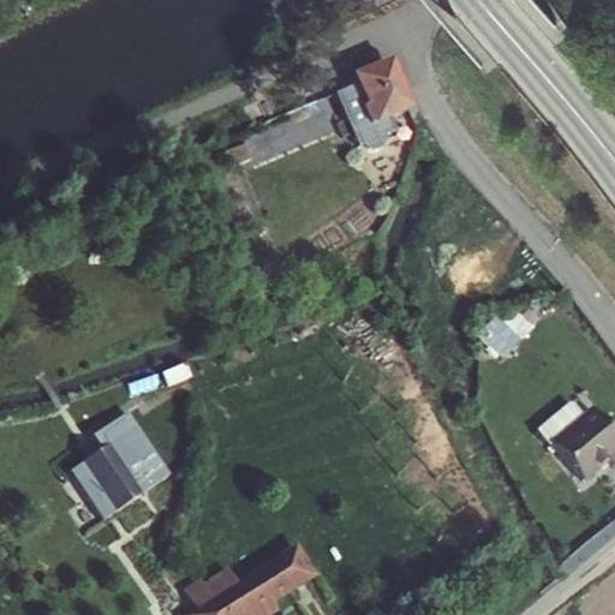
[(395,60),(334,87),(364,154),(394,141),(387,124),(417,111),(395,60)]
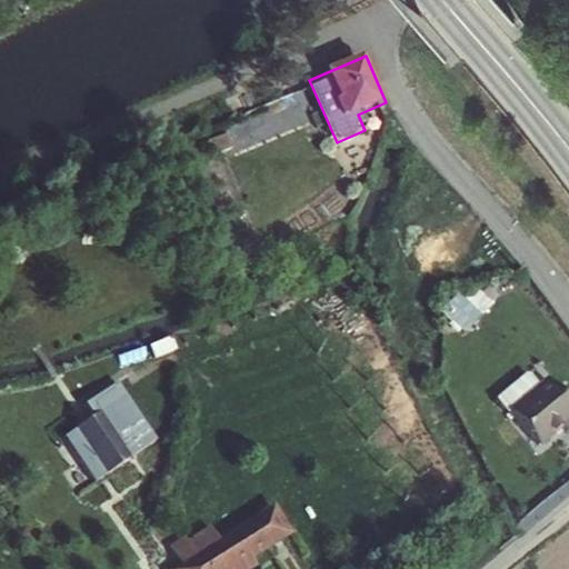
[(467,331),(495,303),(473,283),(446,311),(467,331)]
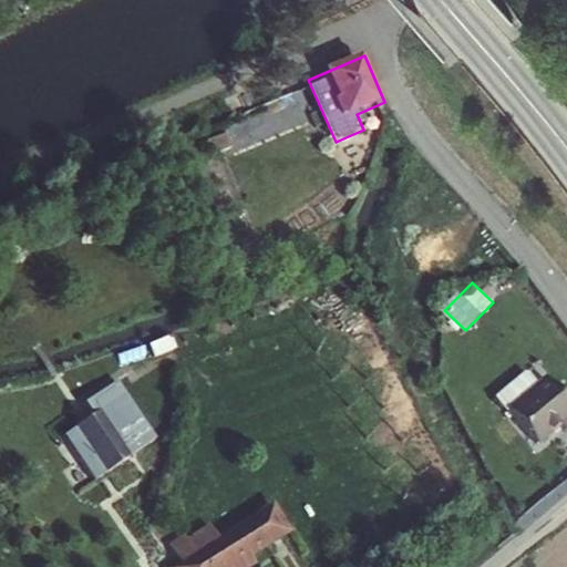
[(495,398),(543,450),(566,426),(566,394),(549,374),(540,383),(527,369),(495,398)]
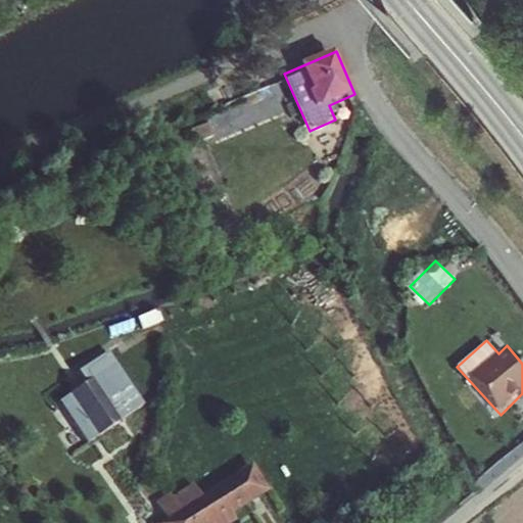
[(111,348),(79,369),(87,381),(61,397),(90,441),(147,402),(111,348)]
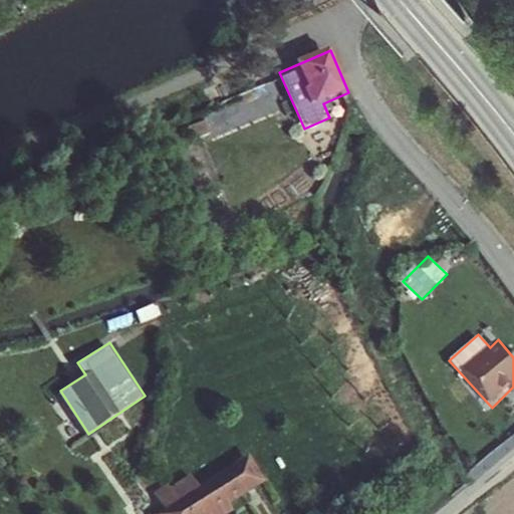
[(164,509),(154,513),(230,513),(236,511),(230,501),(267,481),(251,452),(198,481),(193,471),(155,492),(164,509)]
